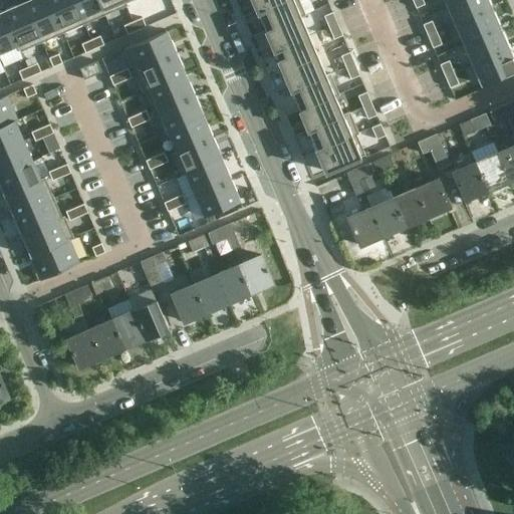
[(27,1),(24,3),(41,42),(62,33),(48,0),(29,0),(27,1)]
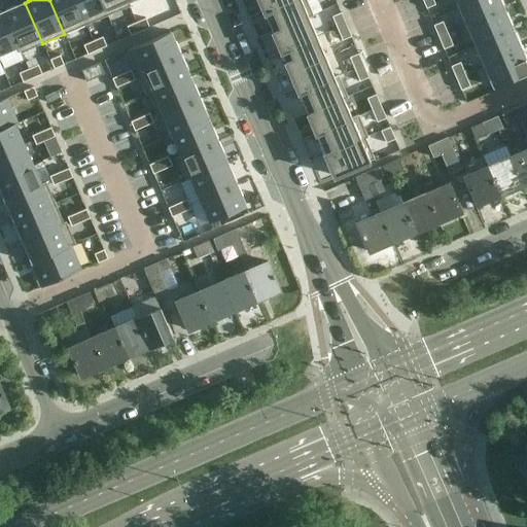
[(49,0),(64,34),(73,31),(85,25),(75,0),(49,0)]
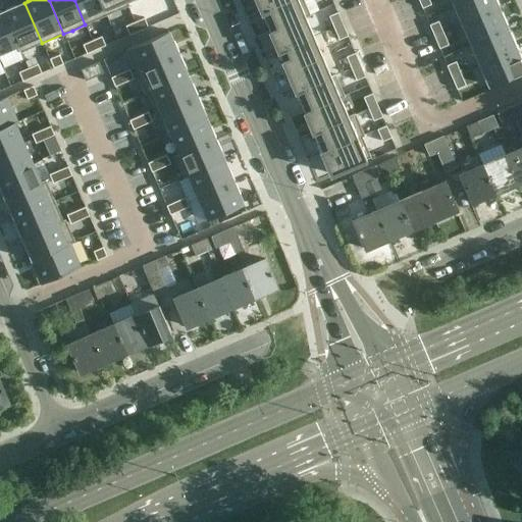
[(74,0),(85,24),(95,20),(105,16),(98,0),(74,0)]
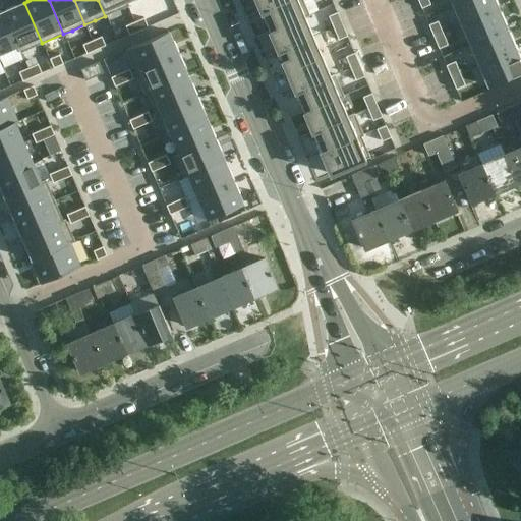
[(98,0),(105,16),(109,14),(128,6),(127,4),(125,0),(98,0)]
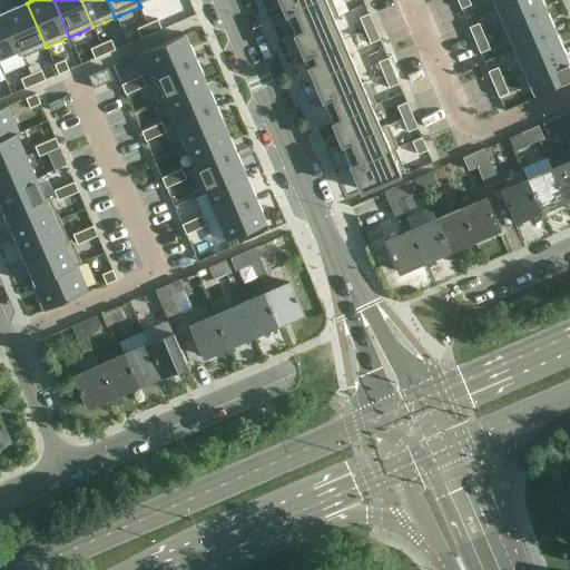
[(279,0),(285,12),(313,0),(279,0)]
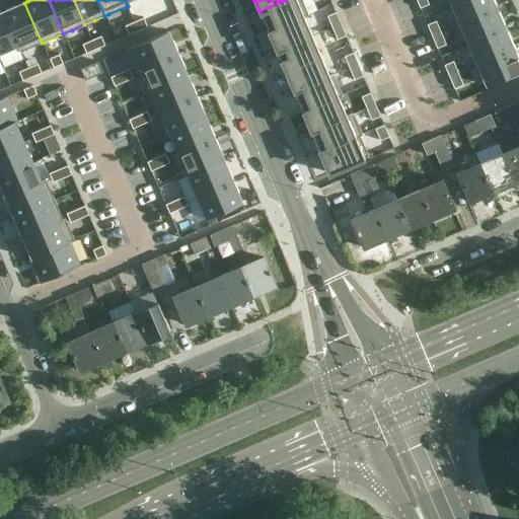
[(301,0),(285,0),(260,11),(268,31),(307,14),(301,0)]
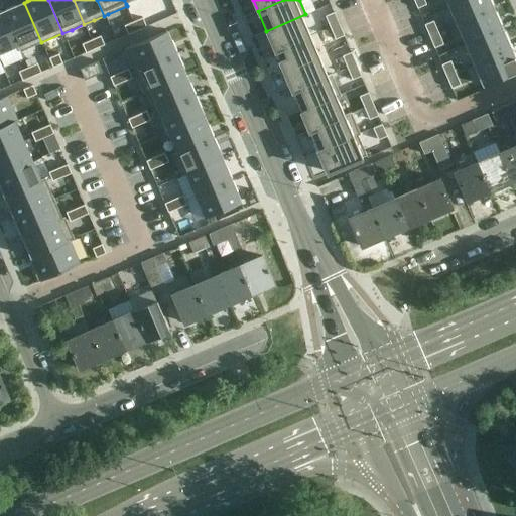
[(423,0),(413,0),(417,8),(425,5),(423,0)]
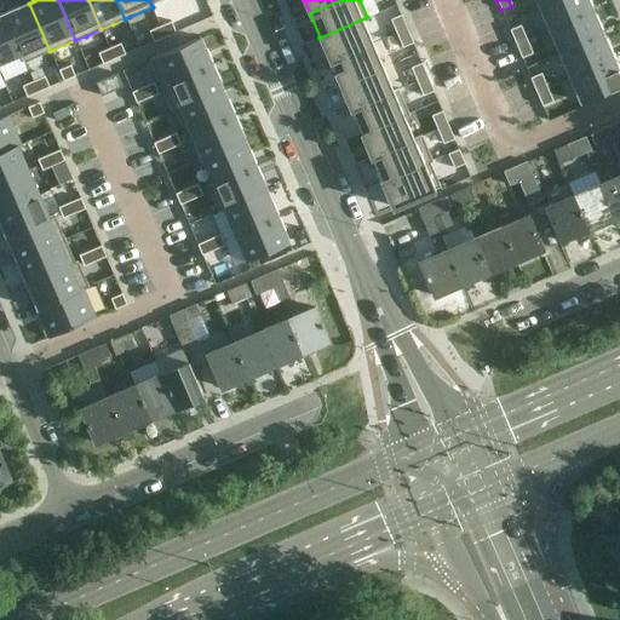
[(586,0),(551,0),(539,6),(549,30),(592,11),(586,0)]
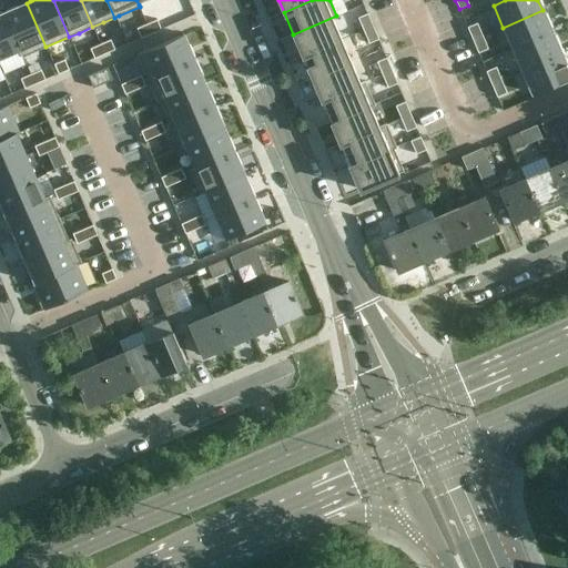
[(3,13),(2,13),(19,50),(21,58),(39,50),(46,47),(27,3),(17,7),(4,12),(3,13)]
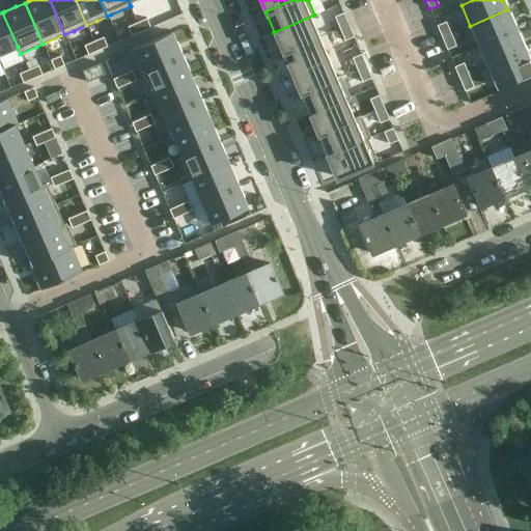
[(507,9),(470,26),(479,46),(515,30),(507,9)]
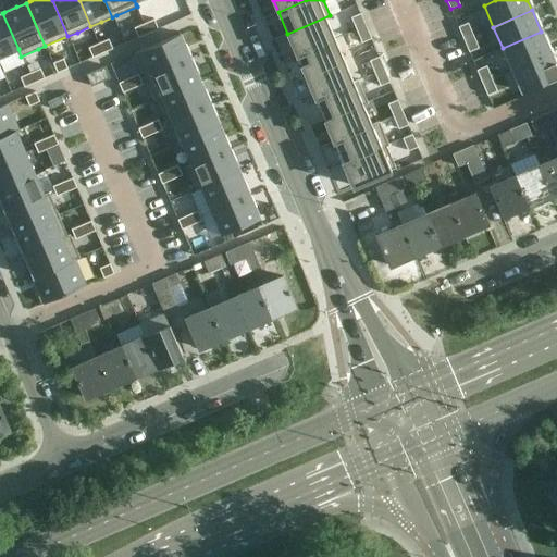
[(0,14),(0,57),(19,49),(2,13),(0,14)]
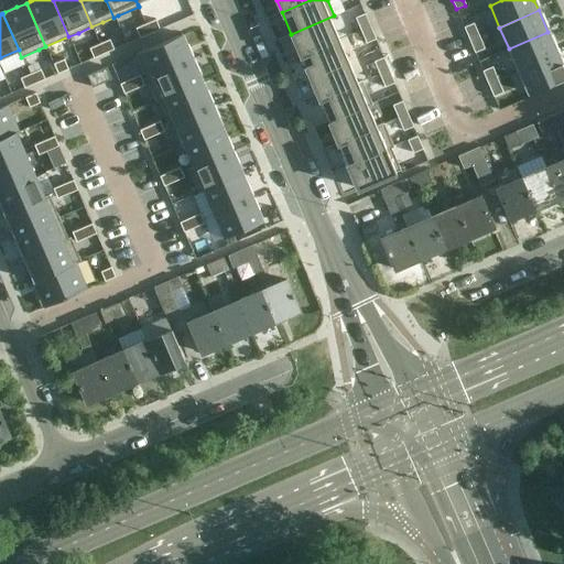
[(365,13),(355,18),(360,31),(370,26),(365,13)]
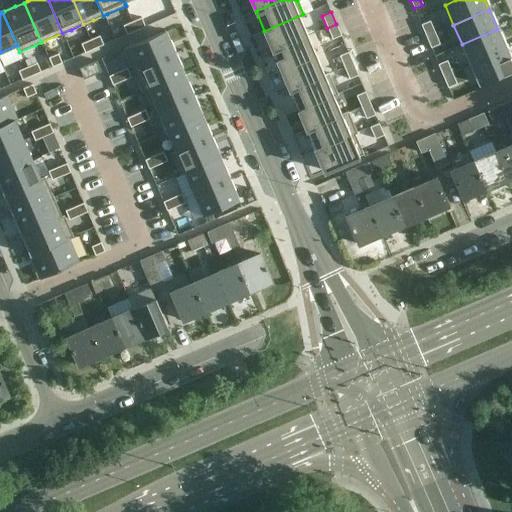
[(303,14),(264,31),(273,51),(307,36),(299,17),(304,15),(303,14)]
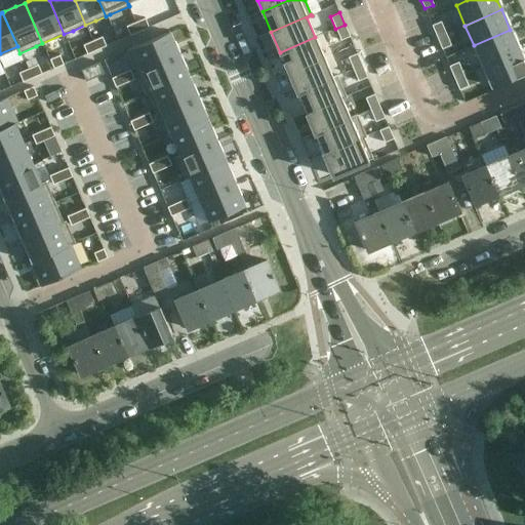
[(145,18),(135,23),(139,31),(148,28),(145,18)]
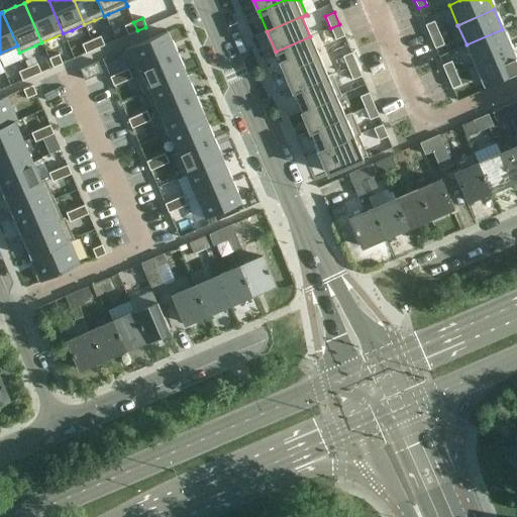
[(433,21),(425,25),(430,36),(438,33),(433,21)]
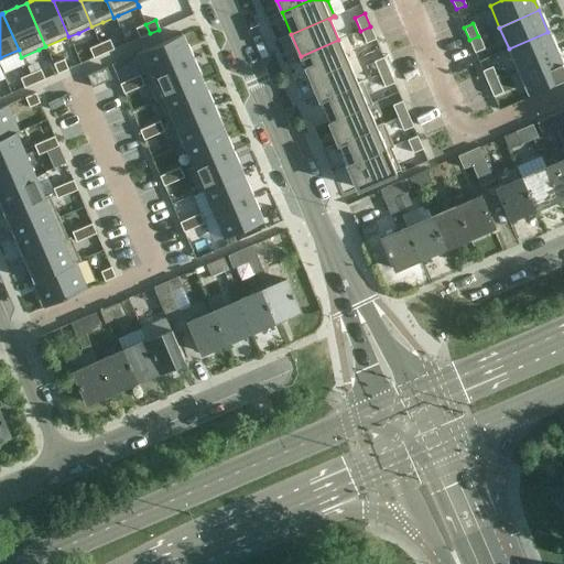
[(145,24),(136,29),(139,39),(150,33),(145,24)]
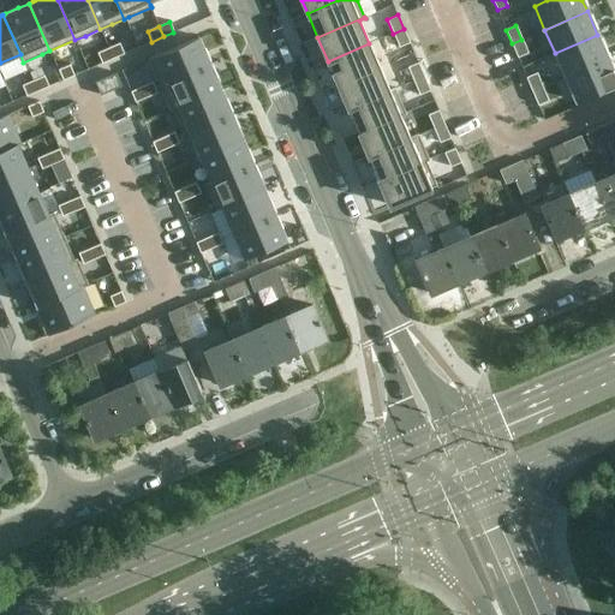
[(404,29),(393,34),(399,47),(410,42),(404,29)]
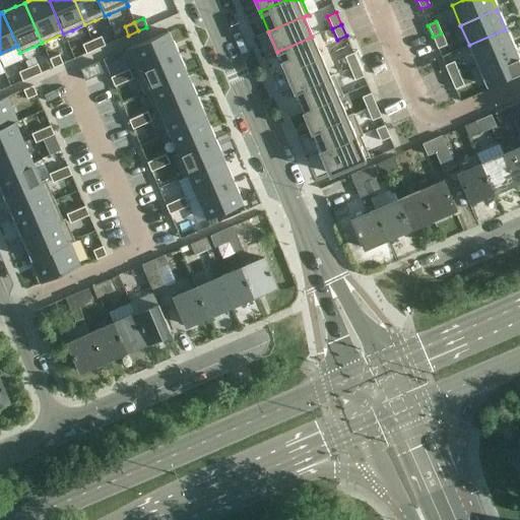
[(505,29),(469,45),(478,66),(514,51),(505,29)]
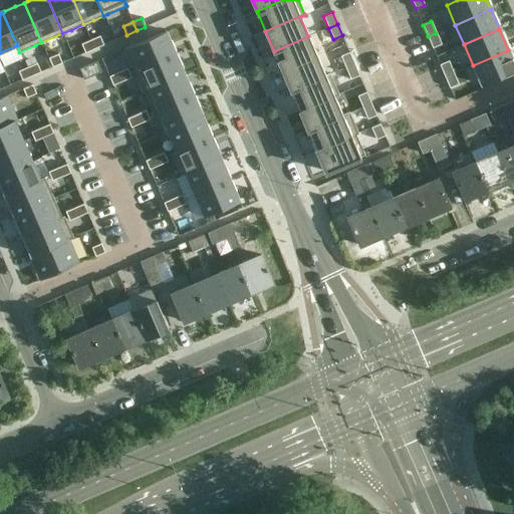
[(166,31),(123,49),(132,67),(134,71),(175,53),(175,52),(170,41),(166,31)]
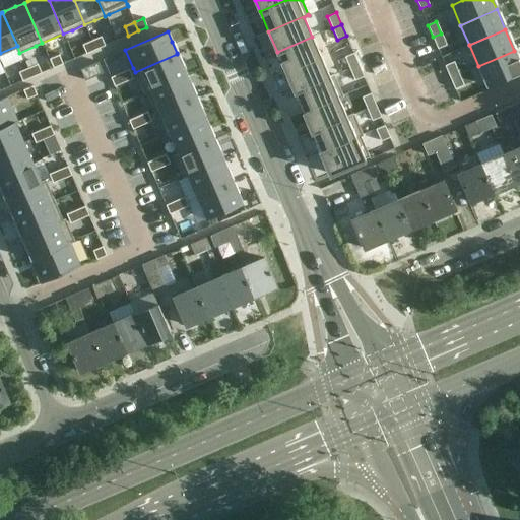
[(441,34),(433,37),(438,49),(446,45),(441,34)]
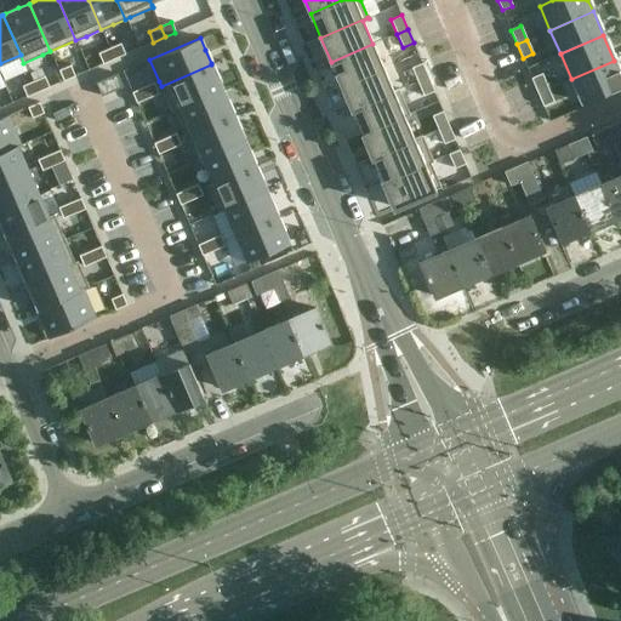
[(120,44),(109,49),(114,60),(125,55),(120,44)]
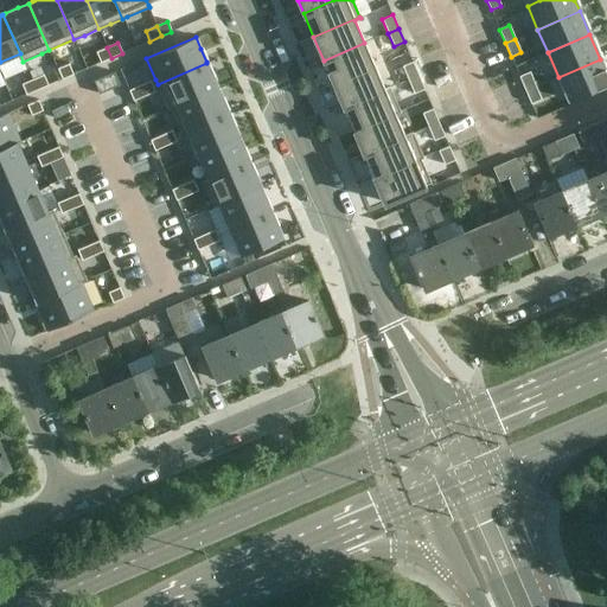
[(364,43),(324,61),(333,83),(375,65),(364,43)]
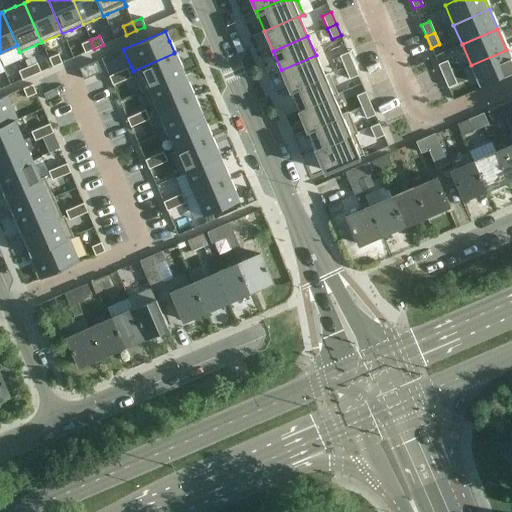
[(90,39),(81,43),(85,52),(94,48),(90,39)]
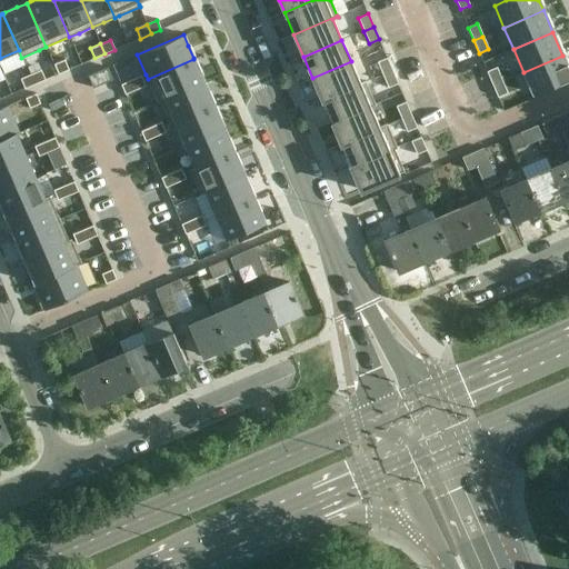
[(568,70),(562,56),(523,72),(532,95),(568,78),(568,70)]
